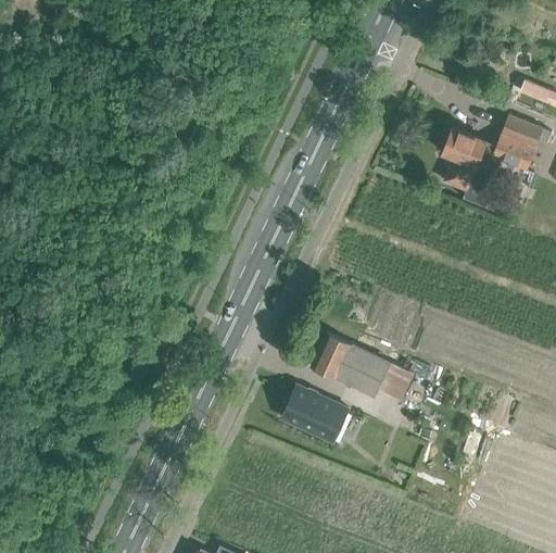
[(451,65),(468,72),(472,61),(455,54),(451,65)]
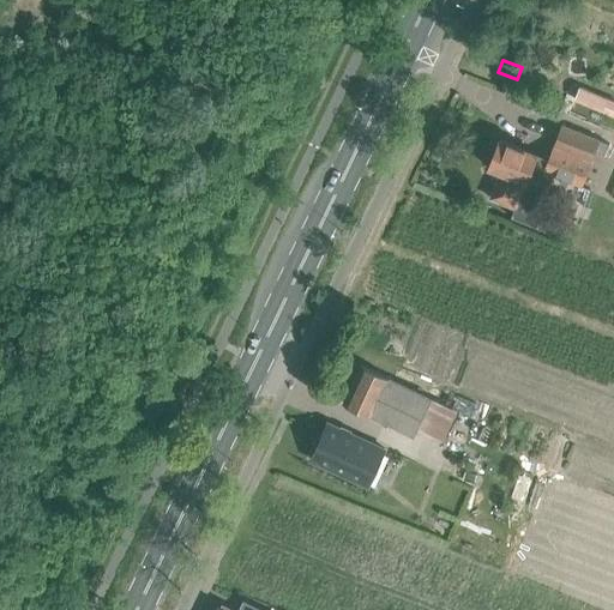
[(499,176),(488,201),(515,212),(524,186),(536,191),(542,175),(581,191),(597,149),(606,152),(608,145),(564,127),(560,134),(554,149),(553,149),(547,162),(537,157),(499,142),(487,171),(499,176)]
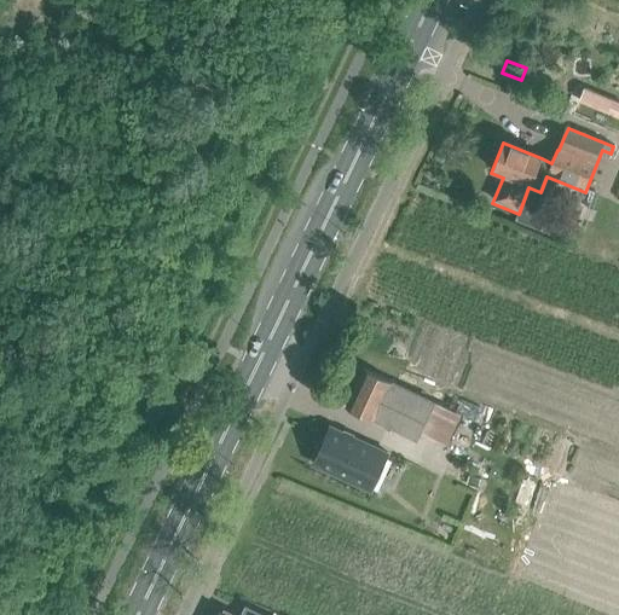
[(417,442),(434,405),(363,371),(345,408),(417,442)]
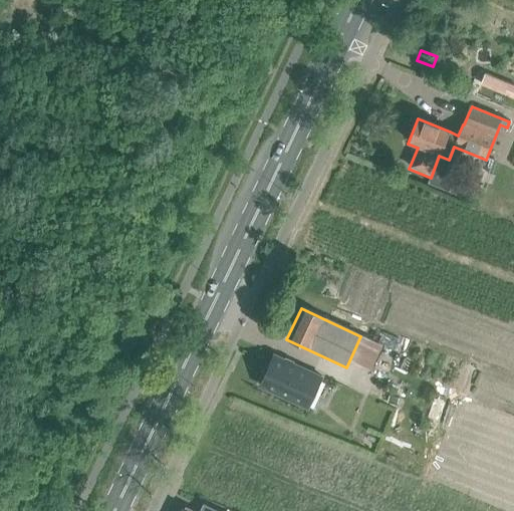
[(274,356),(260,387),(307,409),(321,377),(274,356)]
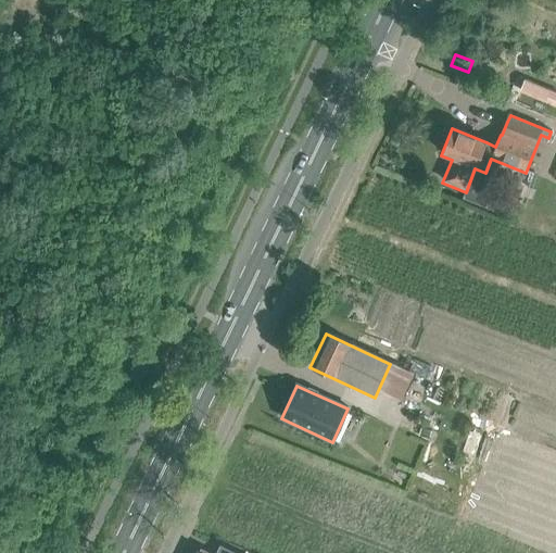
[(470,428),(463,454),(475,457),(482,432),(470,428)]
